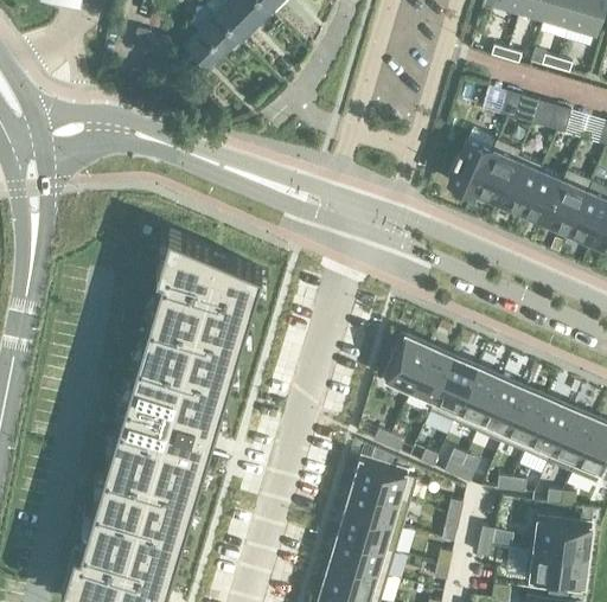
[(87,0),(42,0),(42,4),(85,11),(87,0)]
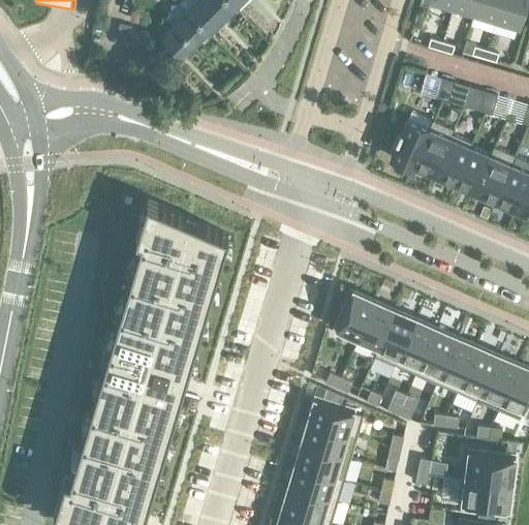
[(184,0),(179,5),(206,32),(209,34),(235,8),(226,0),(184,0)]
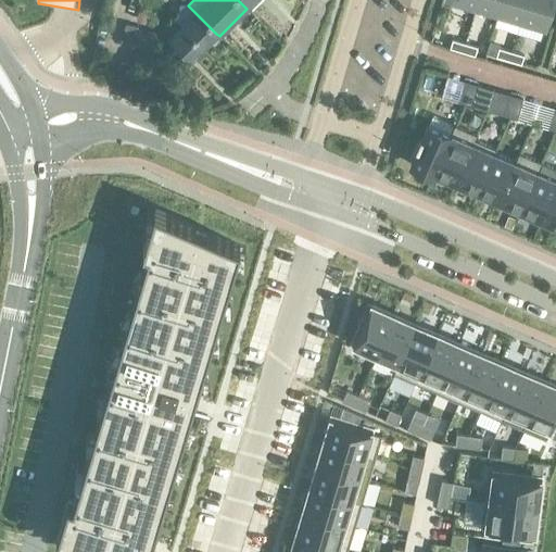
[(478,0),(477,9),(500,15),(503,0),(478,0)]
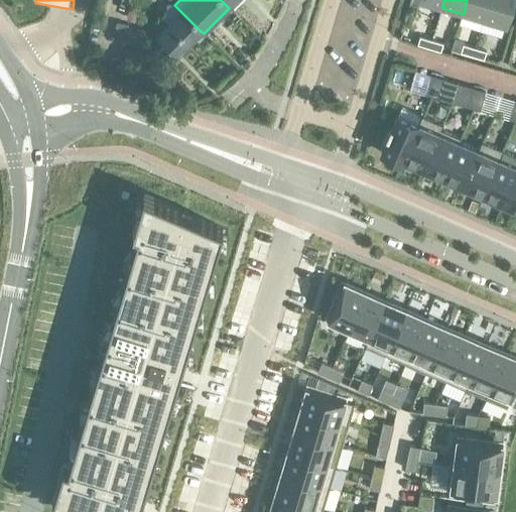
[(467,0),(464,14),(484,20),(490,0),(467,0)]
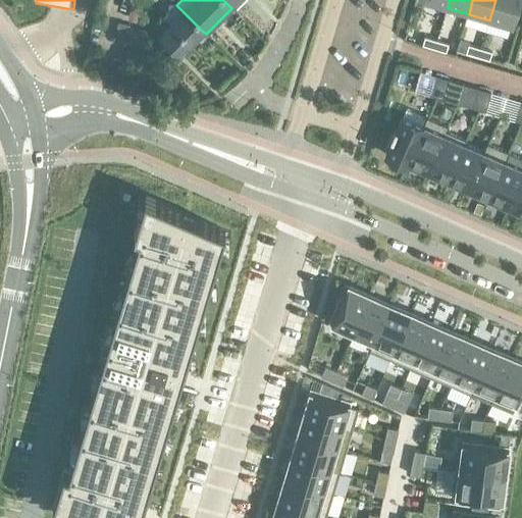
[(496,0),(489,20),(512,27),(519,0),(496,0)]
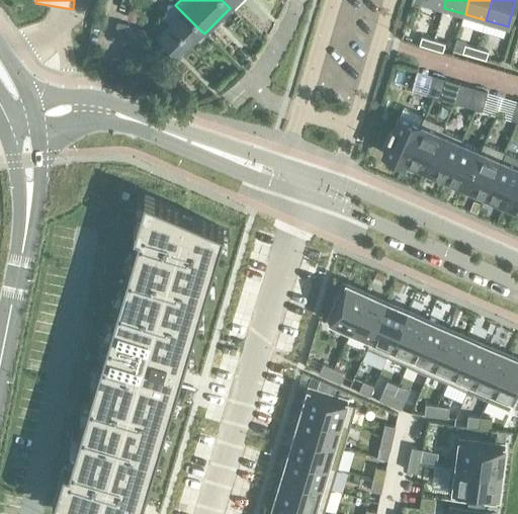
[(171,26),(161,37),(178,55),(192,40),(193,41),(200,34),(199,33),(201,31),(175,5),(162,18),(171,26)]
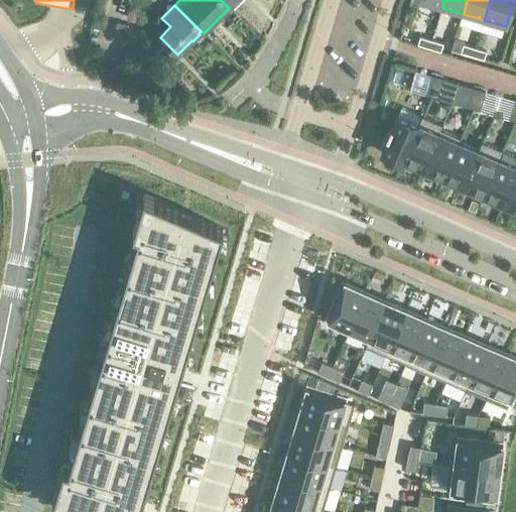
[(128,32),(126,42),(142,45),(144,36),(139,35),(139,33),(128,30),(128,32)]
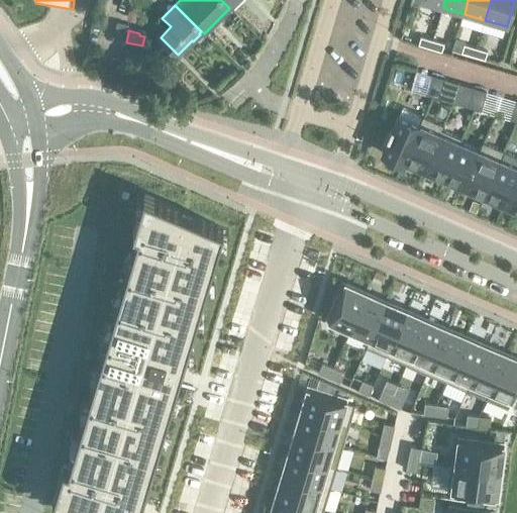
[(421,39),(418,47),(430,50),(432,43),(421,39)]
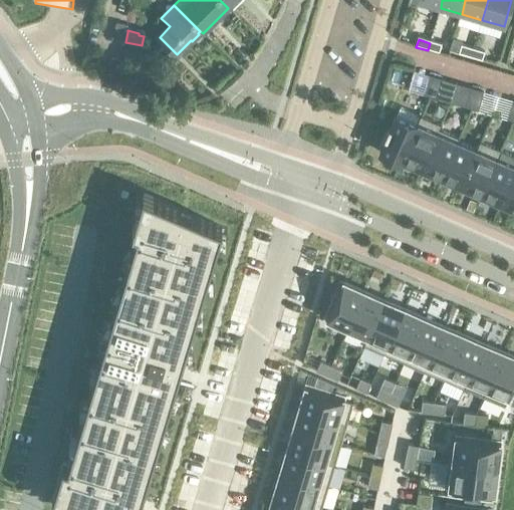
[(430,43),(428,50),(440,54),(442,46),(430,43)]
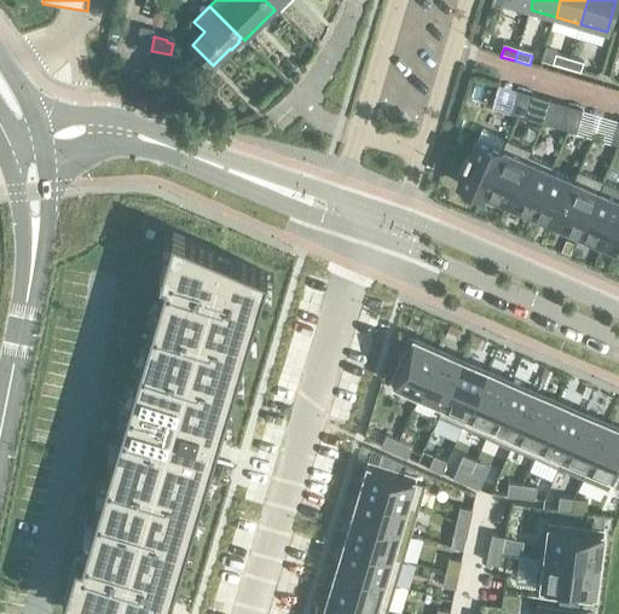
[(556,57),(553,67),(567,70),(570,61),(556,57)]
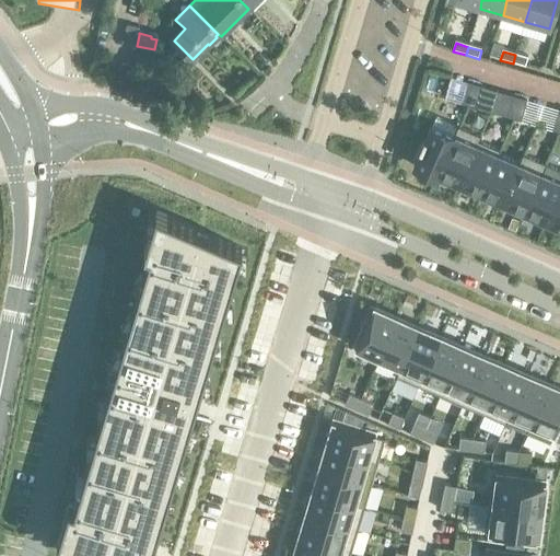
[(515,55),(513,64),(525,68),(528,59),(515,55)]
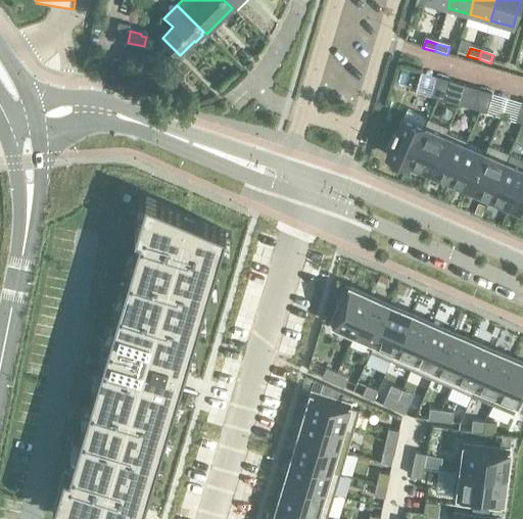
[(436,80),(434,89),(446,93),(449,83),(436,80)]
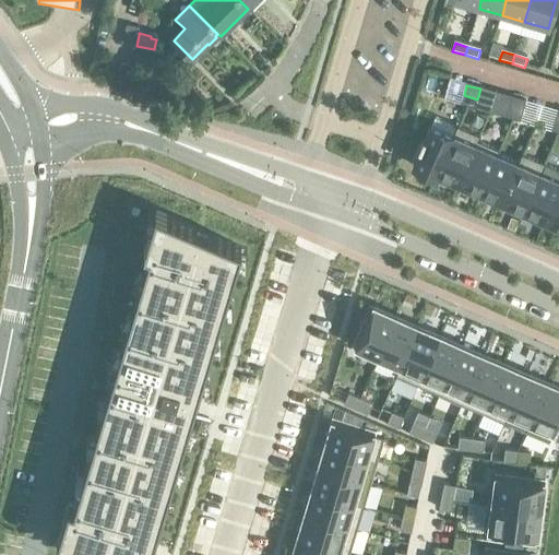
[(464,95),(461,106),(474,109),(477,99),(464,95)]
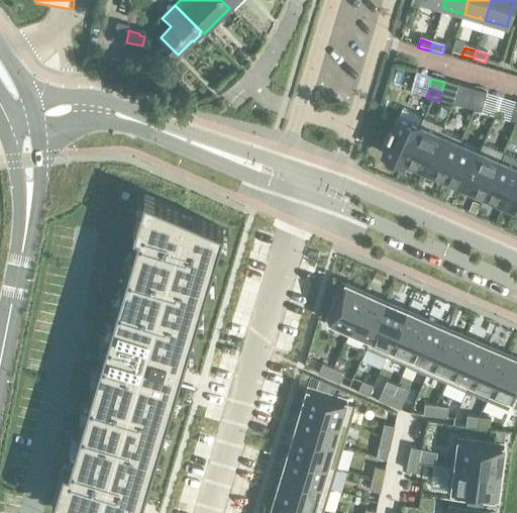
[(474,91),(471,100),(484,104),(487,95),(474,91)]
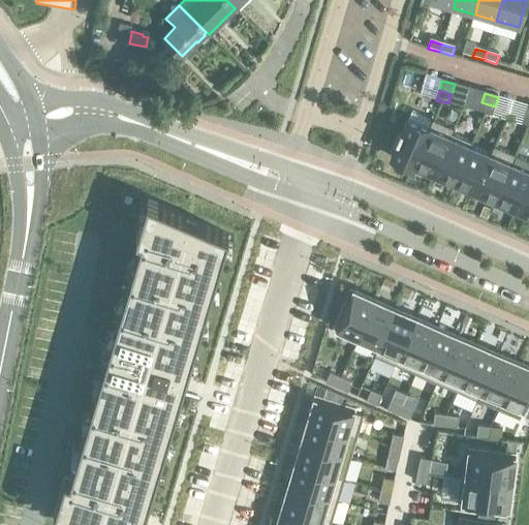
[(481,102),(479,113),(492,117),(495,106),(481,102)]
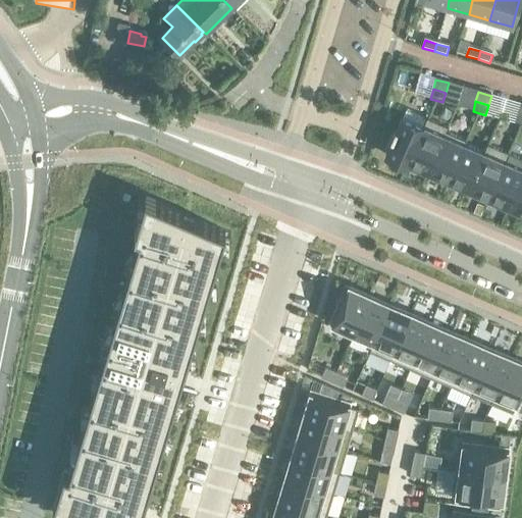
[(393,142),(385,157),(408,167),(428,120),(427,120),(406,111),(403,120),(402,120),(397,132),(396,131),(390,142),(393,142)]
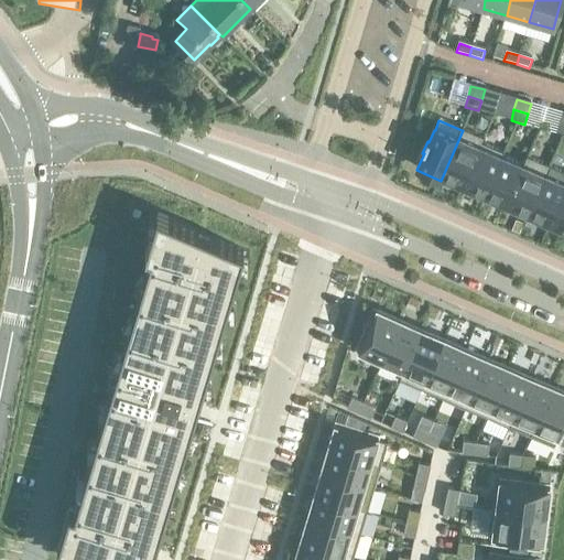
[(463,130),(441,181),(442,181),(442,179),(463,187),(483,144),(483,146),(485,140),(463,130)]
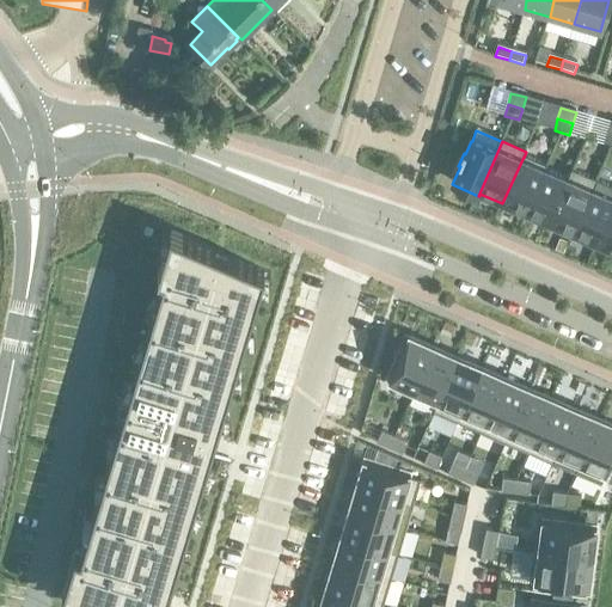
[(524,157),(502,203),(526,214),(544,172),(545,173),(548,167),(524,158),(524,157)]
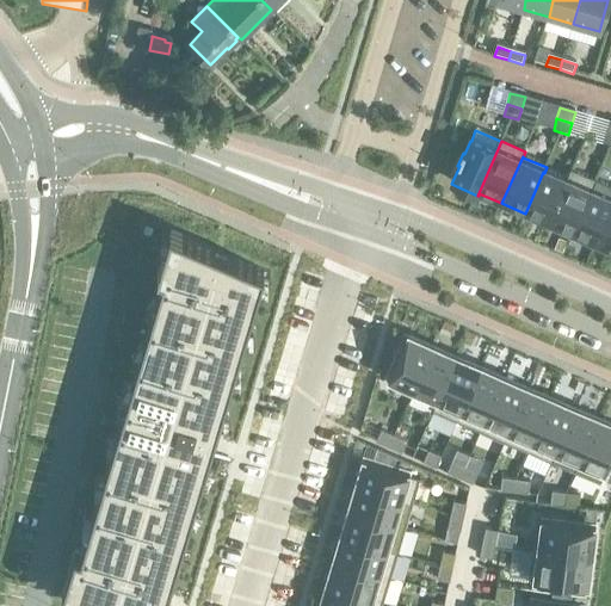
[(543,172),(525,214),(549,224),(567,183),(566,181),(544,173),(543,172)]
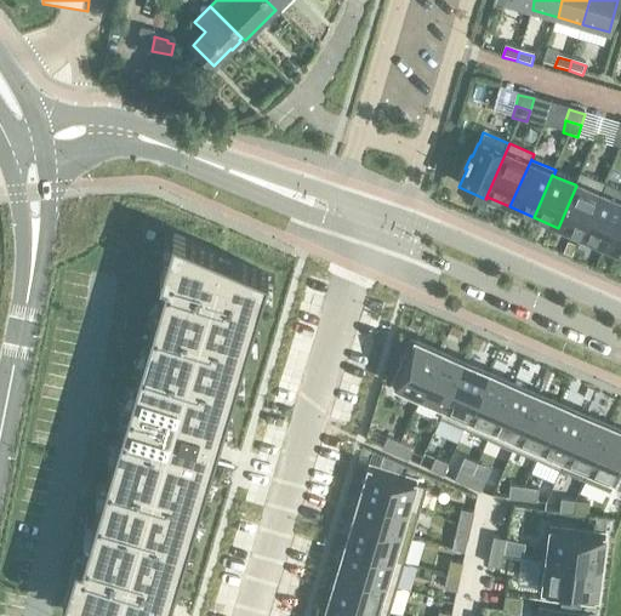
[(576,186),(558,228),(582,238),(600,195),(605,186),(580,175),(575,184),(576,186)]
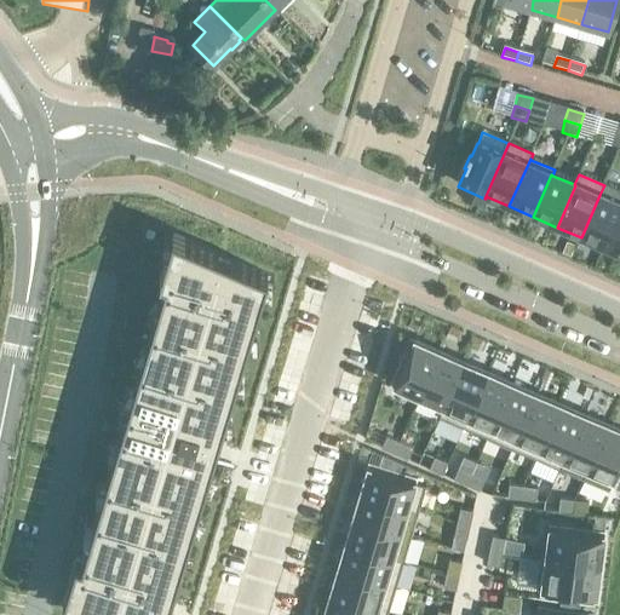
[(600,195),(581,237),(606,248),(619,213),(619,191),(604,185),(600,195)]
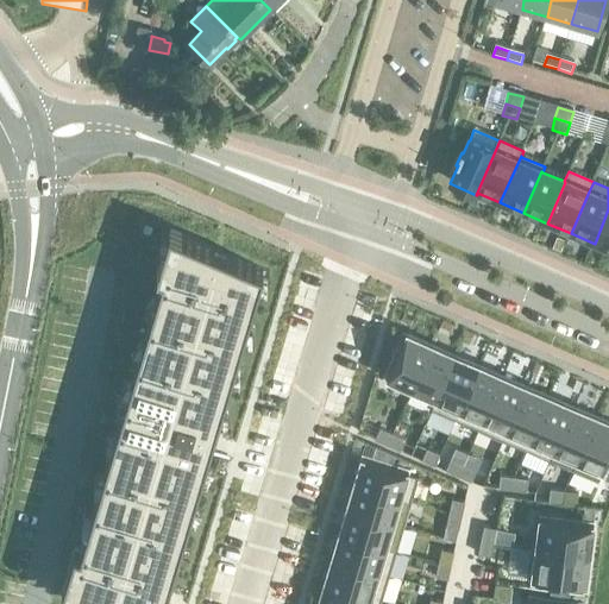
[(608,209),(595,244),(608,250),(608,209)]
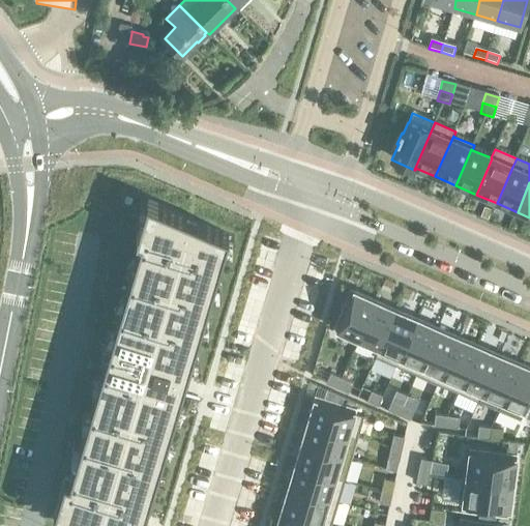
[(65,481),(53,520),(71,525),(143,525),(148,512),(181,399),(180,399),(176,397),(183,372),(188,374),(189,373),(229,237),(192,221),(186,220),(148,202),(136,241),(142,243),(104,370),(101,376),(70,483),(65,481)]
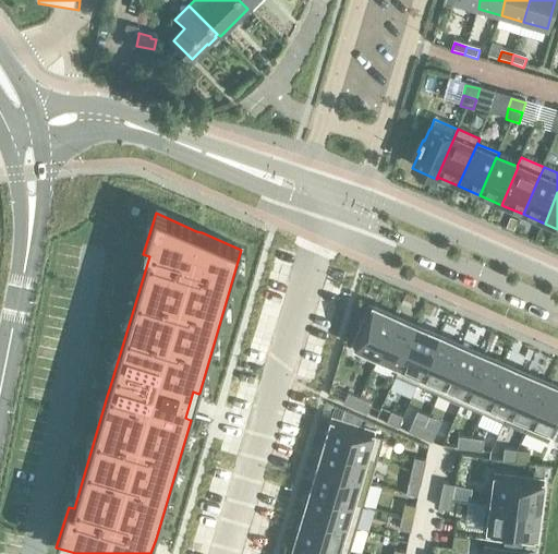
[(359,333),(353,346),(356,347),(355,349),(378,359),(395,320),(373,310),(362,334),(359,333)]
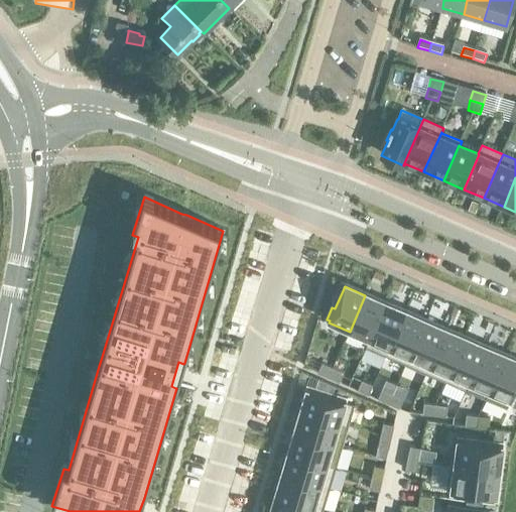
[(365,295),(350,332),(369,341),(385,303),(365,295)]
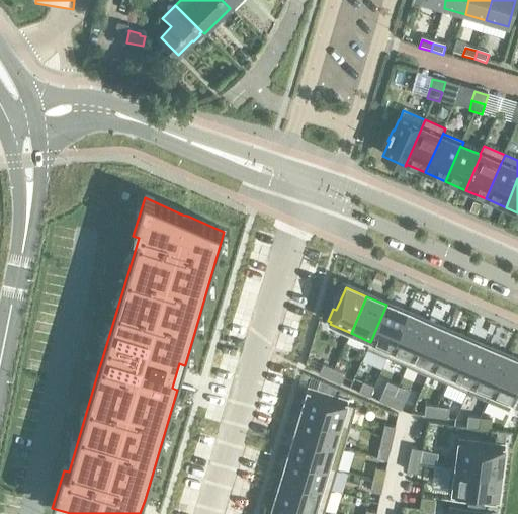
[(370,342),(366,350),(386,359),(407,314),(386,305),(370,342)]
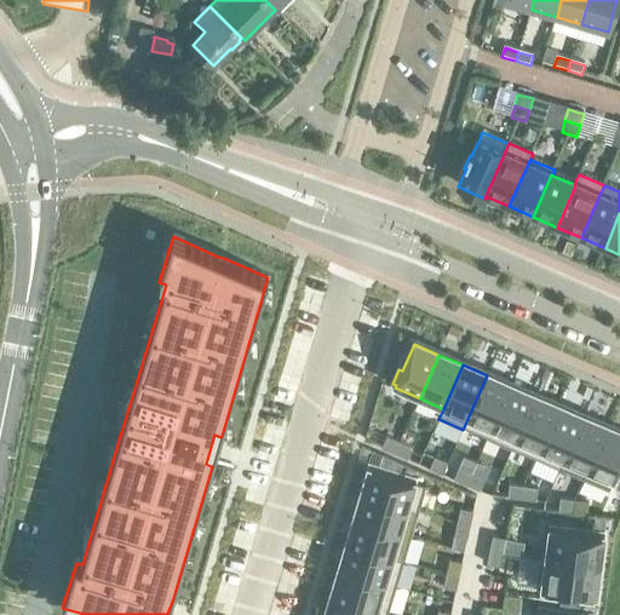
[(487,375),(463,430),(487,441),(511,385),(487,375)]
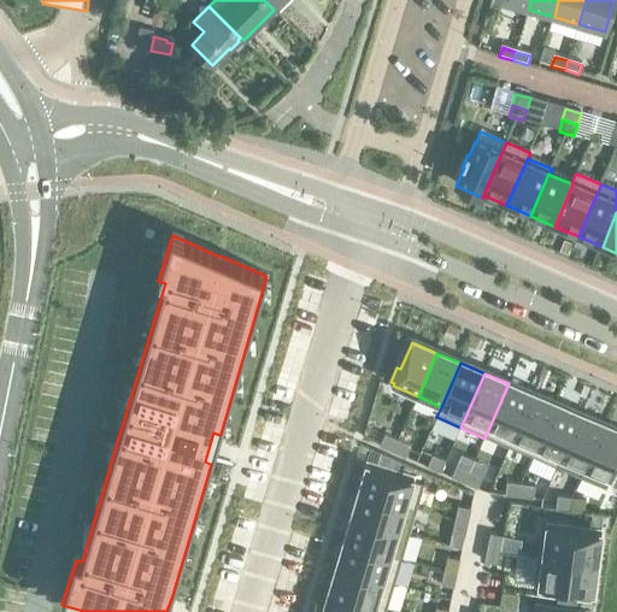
[(509,383),(485,439),(509,448),(533,394),(509,383)]
